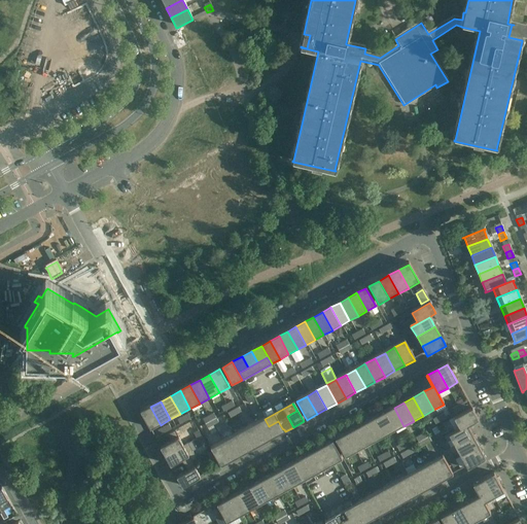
[(161,425),(150,407),(140,413),(150,430),(161,425)]
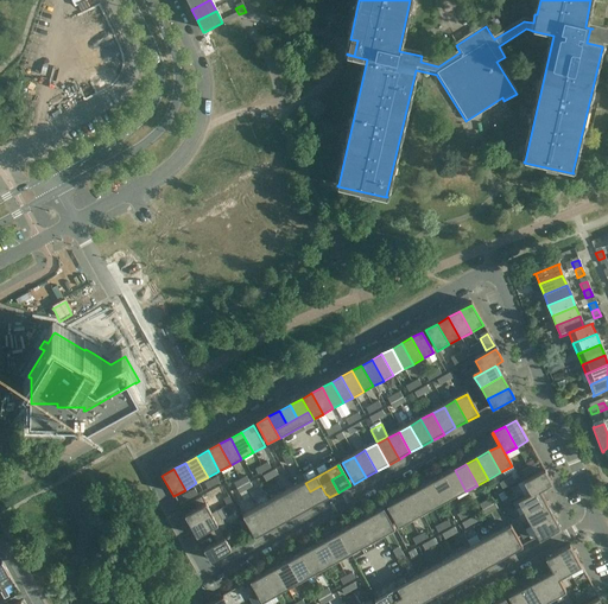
[(466,491),(455,470),(443,476),(455,497),(466,491)]
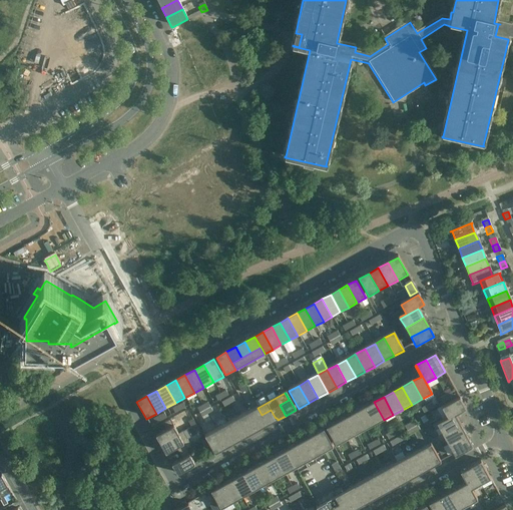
[(466,410),(462,404),(460,399),(442,409),(447,419),(437,425),(438,426),(455,416),(466,410)]
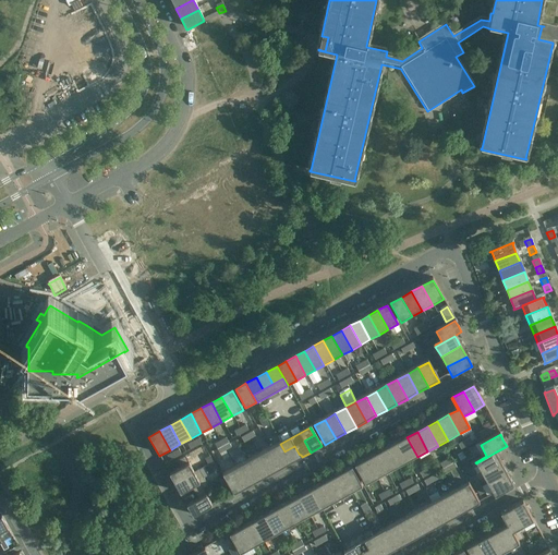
[(417,457),(407,437),(397,444),(407,462),(417,457)]
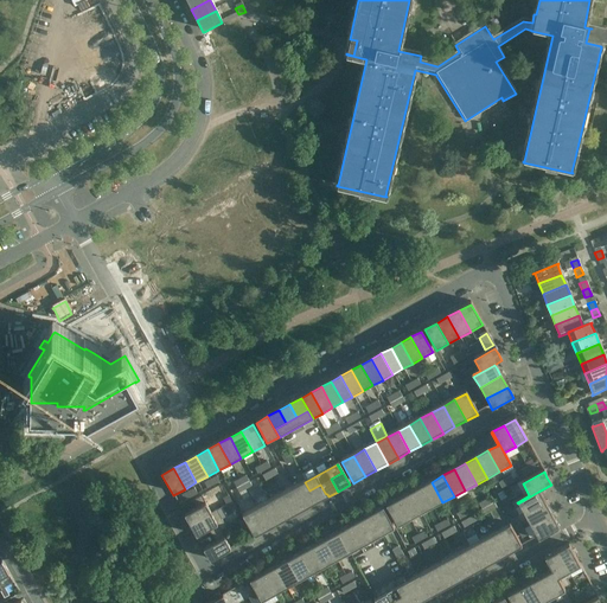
[(317,504),(305,482),(293,489),(305,510),(317,504)]
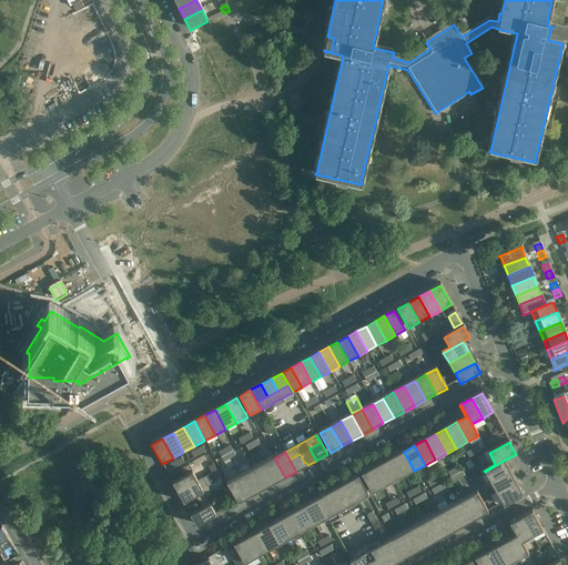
[(305,463),(304,462),(300,454),(290,460),(285,452),(296,472),(307,465),(306,463),(305,463)]
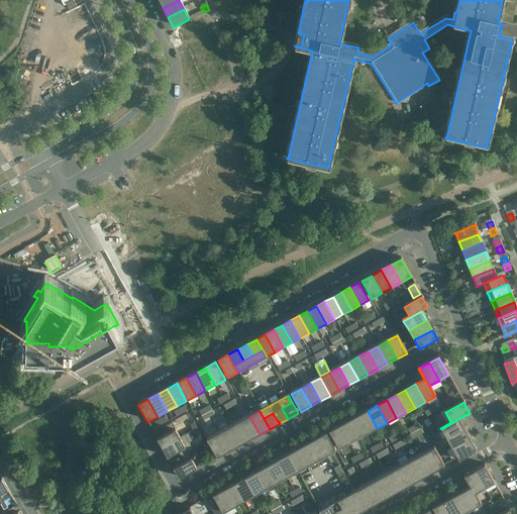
[(377,428),(368,411),(357,416),(368,434),(377,428)]
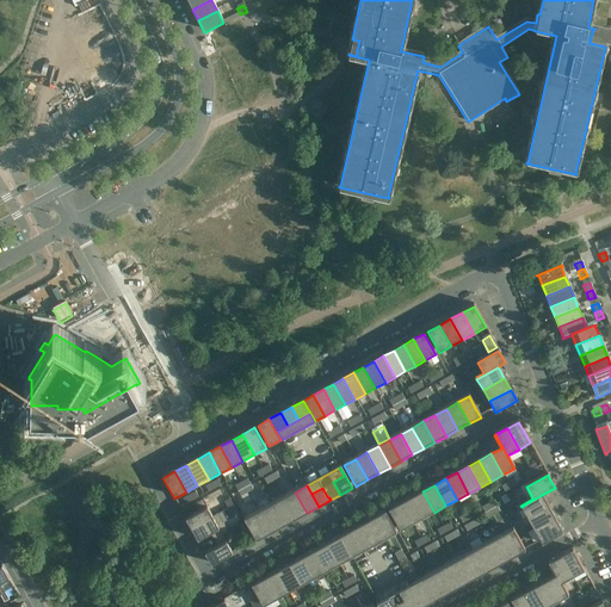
[(434,513),(423,491),(412,497),(424,519),(434,513)]
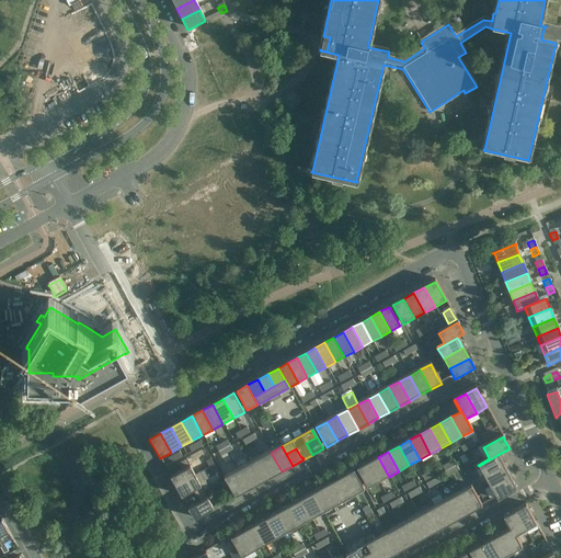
[(282,471),(271,453),(259,459),(270,478),(282,471)]
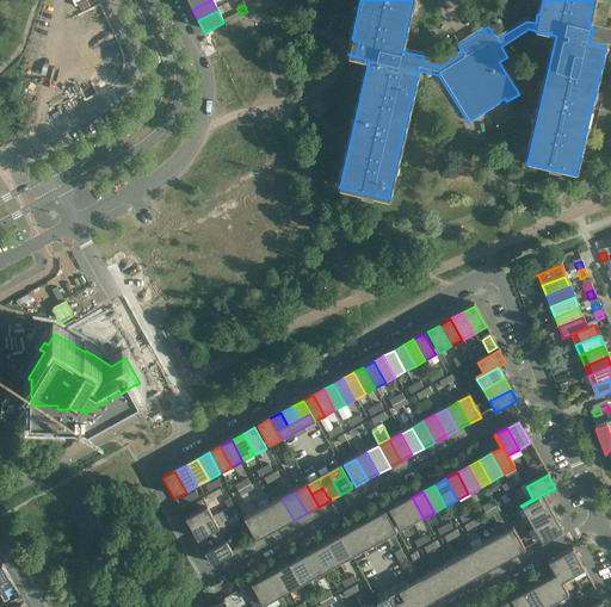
[(528,520),(549,508),(542,495),(522,507),(528,520)]
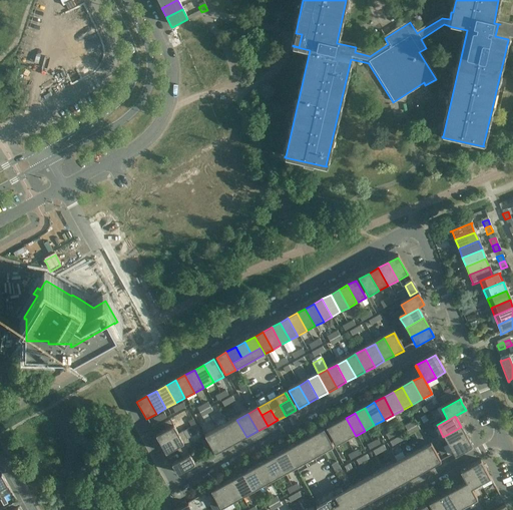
[(356,436),(346,418),(336,423),(346,441),(356,436)]
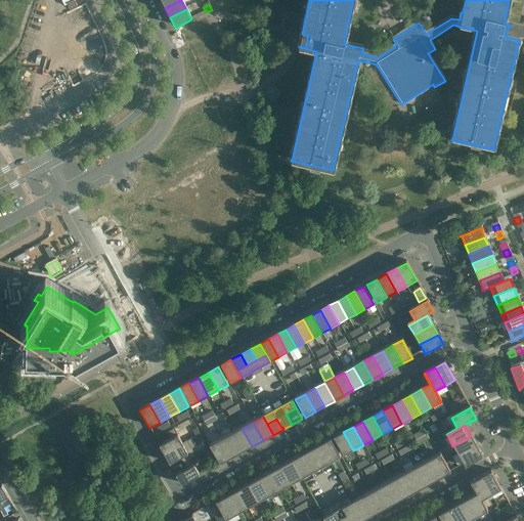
[(252,446),(242,429),(231,434),(242,452),(252,446)]
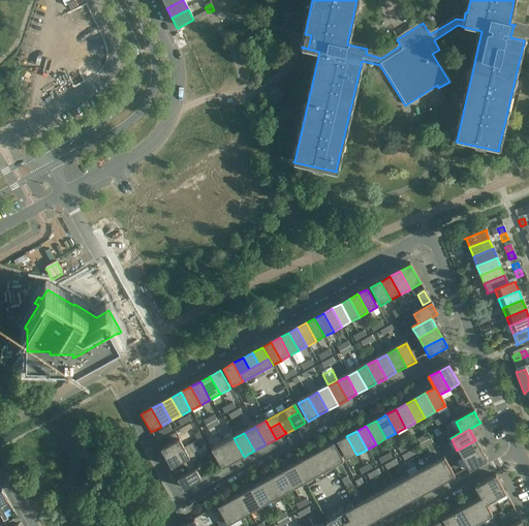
[(167,439),(168,439),(172,444),(161,451),(166,460),(184,450),(176,434),(167,439)]
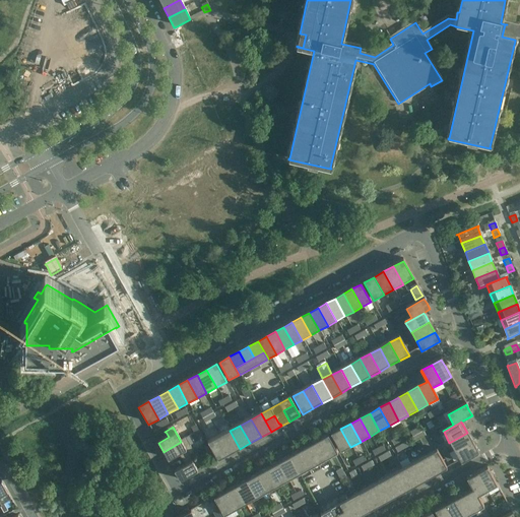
[(436,443),(441,441),(436,428),(431,430),(436,443)]
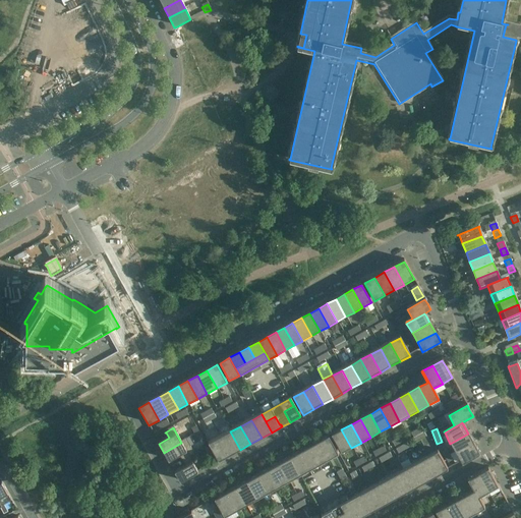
[(351,448),(341,429),(331,436),(341,454),(351,448)]
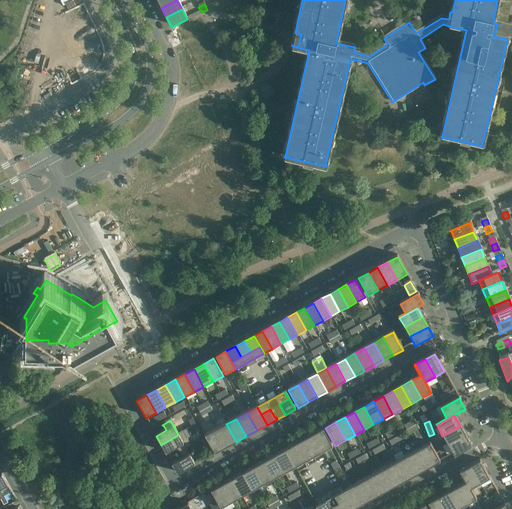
[(236,442),(226,424),(215,430),(225,448),(236,442)]
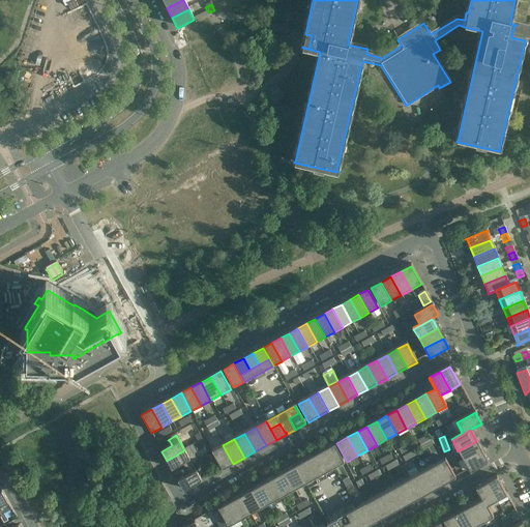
[(482,451),(478,444),(476,441),(458,451),(464,462),(482,451)]
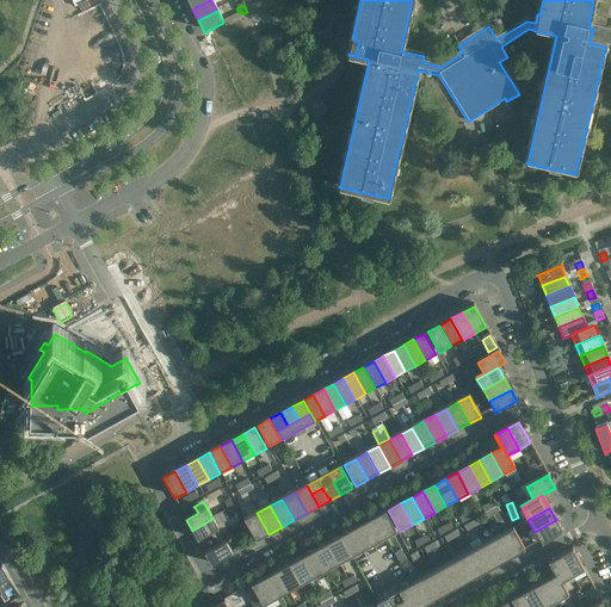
[(397,533),(386,512),(374,519),(386,539),(397,533)]
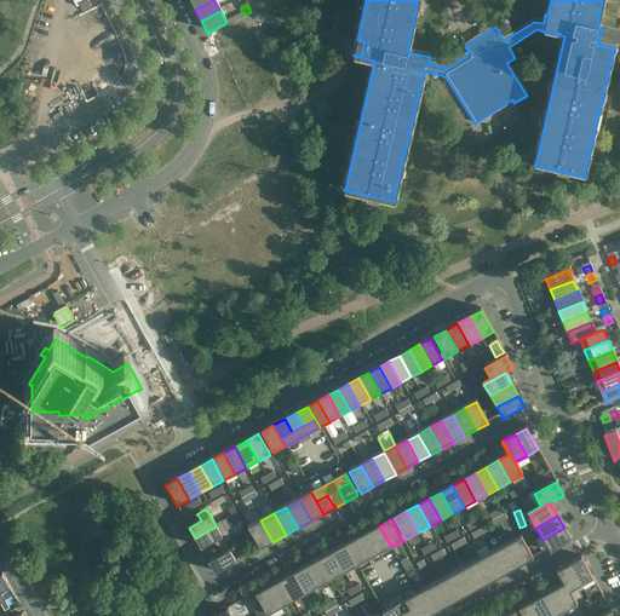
[(273,542),(260,520),(248,528),(259,550),(273,542)]
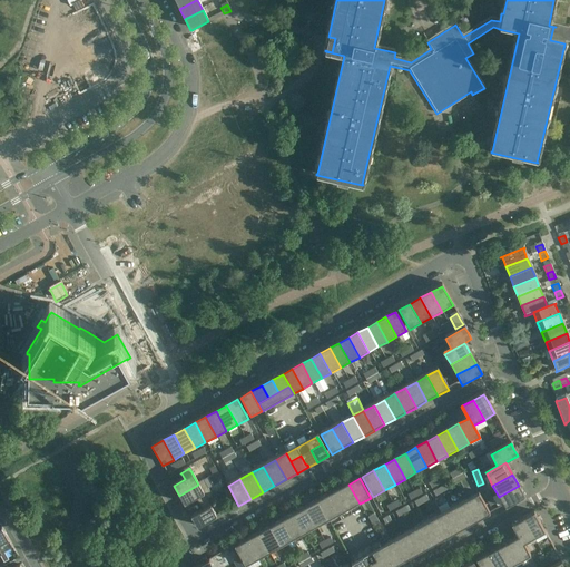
[(207,501),(198,485),(179,496),(185,506),(196,499),(199,506),(207,501)]
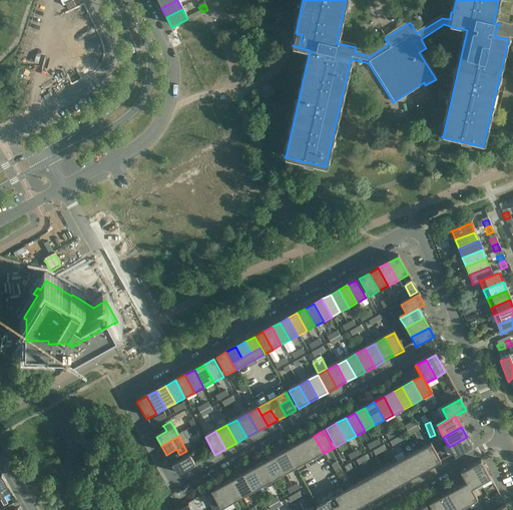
[(324,453),(314,436),(304,441),(310,452),(319,447),(323,454),(324,453)]
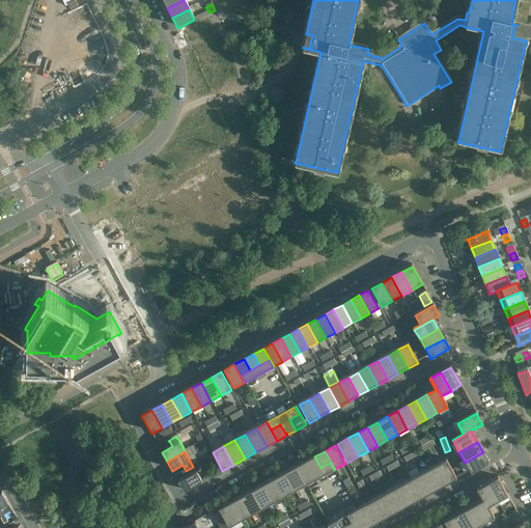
[(490,464),(485,456),(483,452),(465,463),(471,474),(490,464)]
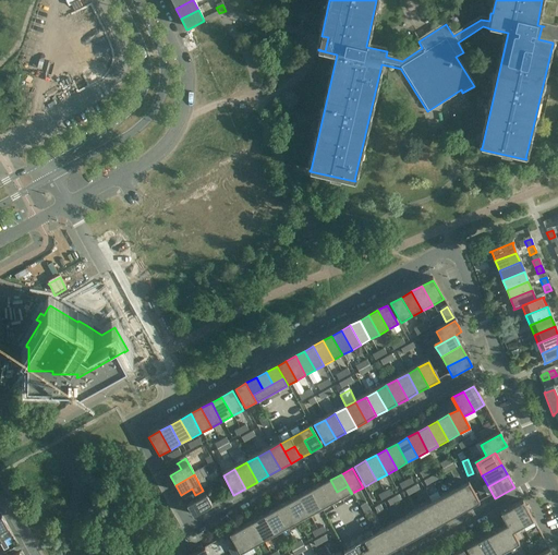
[(327,497),(337,492),(330,480),(320,485),(327,497)]
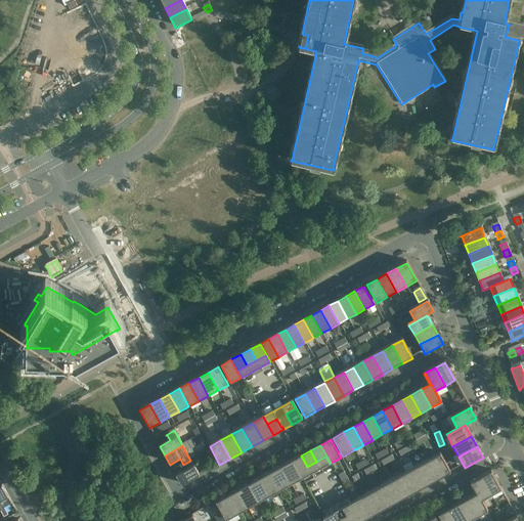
[(354,452),(348,457),(353,465),(359,461),(354,452)]
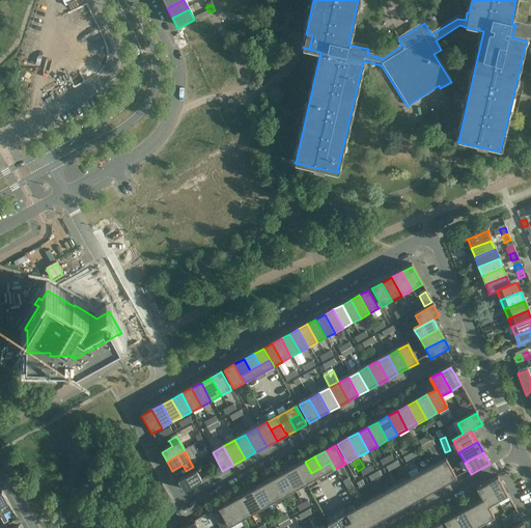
[(446,461),(437,466),(447,484),(456,479),(446,461)]
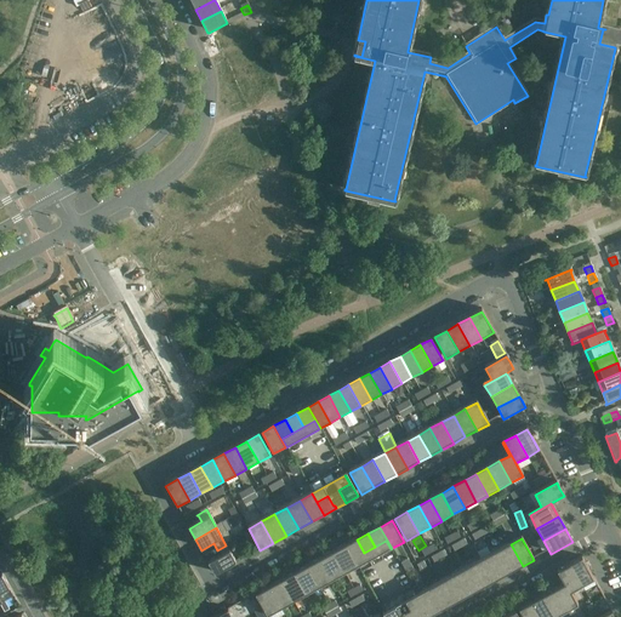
[(364,553),(357,540),(345,546),(357,567),(358,567),(353,559),(364,553)]
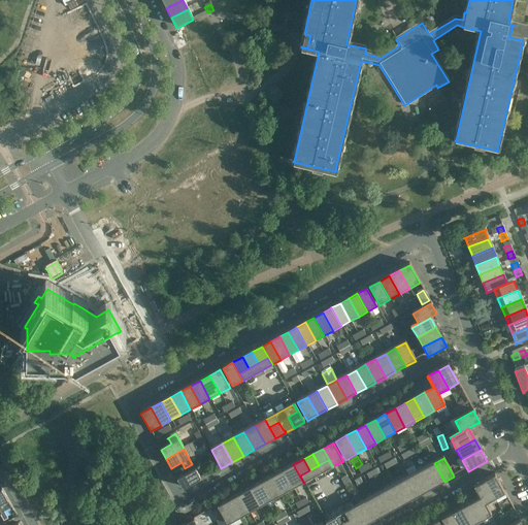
[(304,483),(332,467),(328,460),(319,465),(309,470),(300,476),(304,483)]
